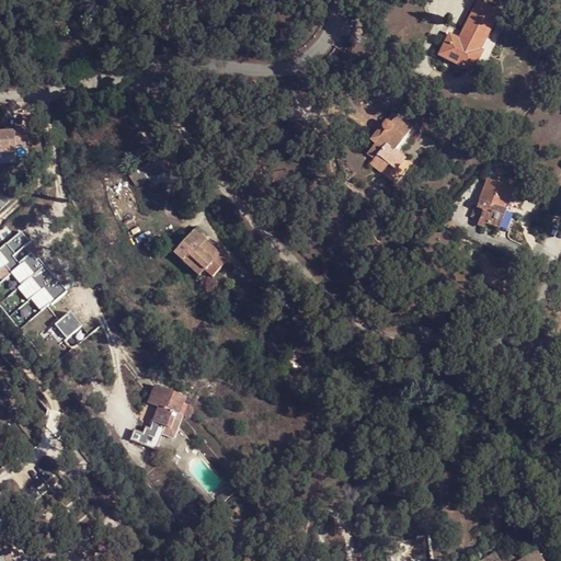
[(480,48),(489,30),(499,12),(477,1),(458,38),(449,33),(438,55),(472,72),(483,52),(480,48)]
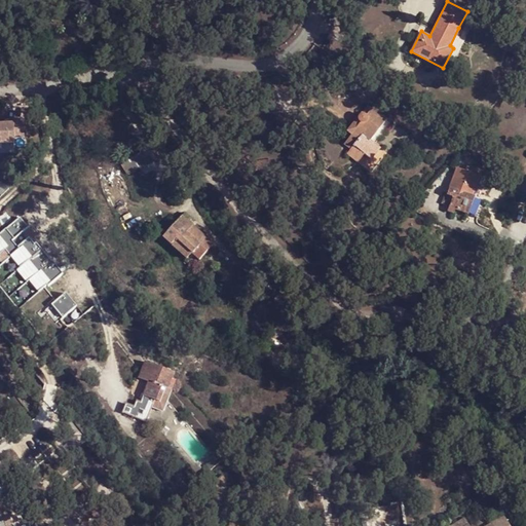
[(468,33),(458,28),(450,45),(453,48),(443,68),(448,71),(468,33)]
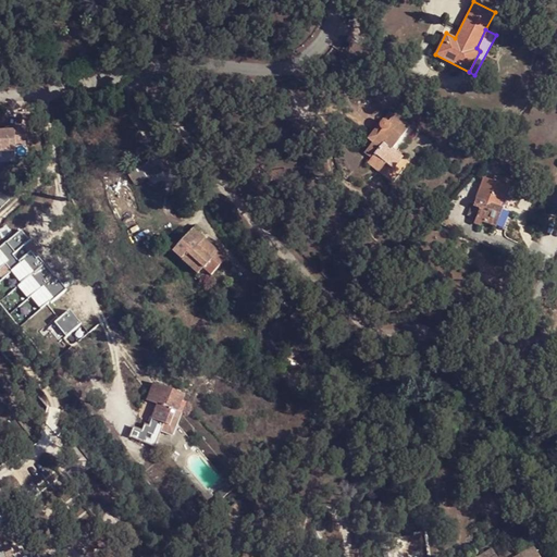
[(386,158),(396,147),(393,144),(408,126),(399,120),(403,114),(396,109),(390,114),(387,112),(369,133),(372,137),(364,147),(372,153),(378,149),(386,158)]
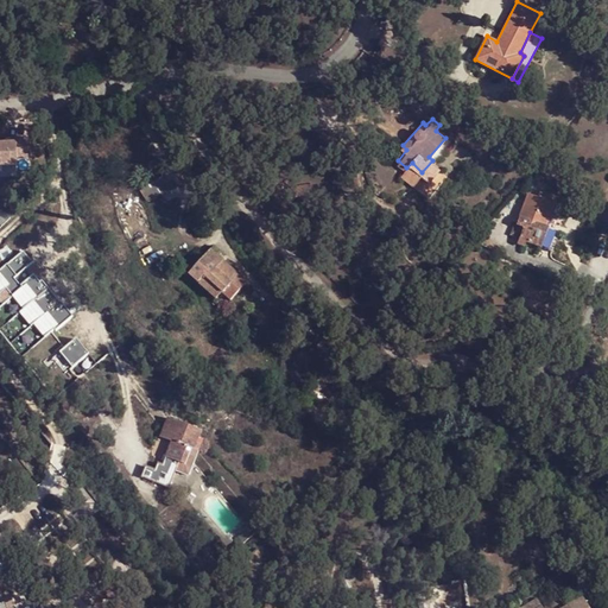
[(7,143),(0,143),(0,164),(19,164),(19,159),(30,158),(29,138),(18,139),(18,143),(7,143)]
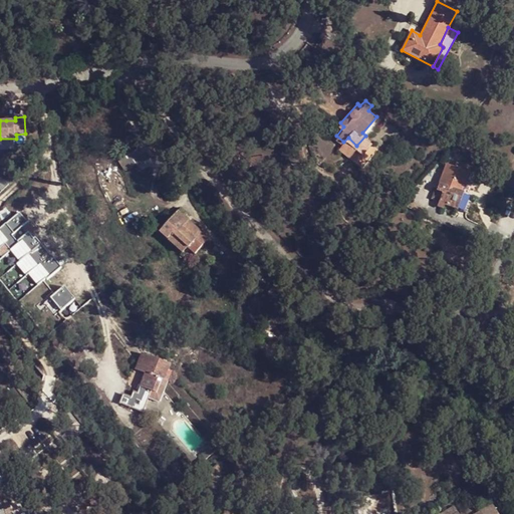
[(356,146),(355,148),(361,153),(372,142),(365,136),(356,146)]
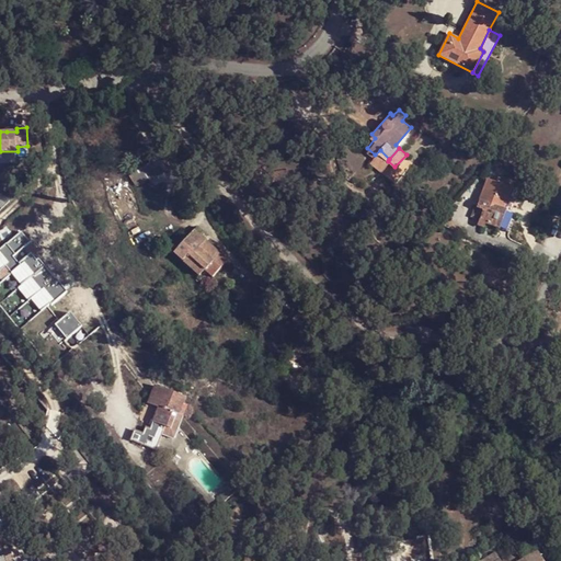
[(385,164),(388,161),(389,159),(380,150),(375,155),(385,164)]
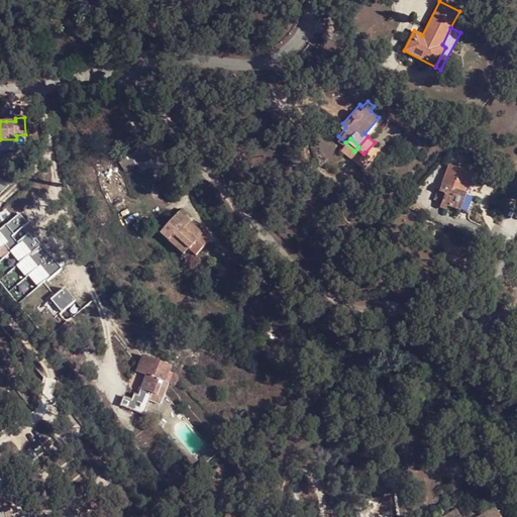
[(133,151),(141,165),(153,157),(144,143),(133,151)]
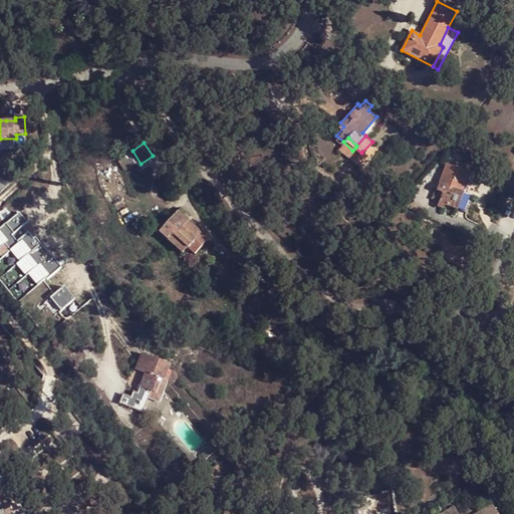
[(452,164),(471,173),(473,167),(455,159),(452,164)]
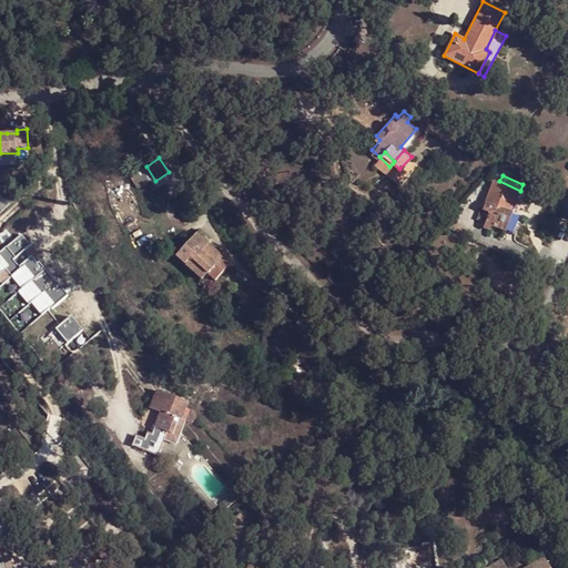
[(508,212),(516,191),(492,181),(480,209),(478,208),(474,220),(515,235),(521,217),(508,212)]
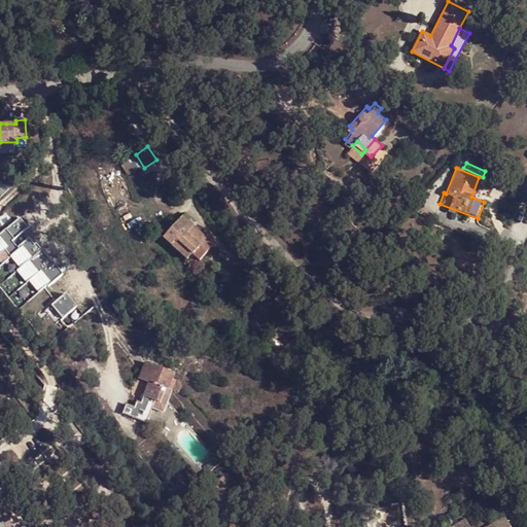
[(167,240),(184,220),(181,217),(164,238),(167,240)]
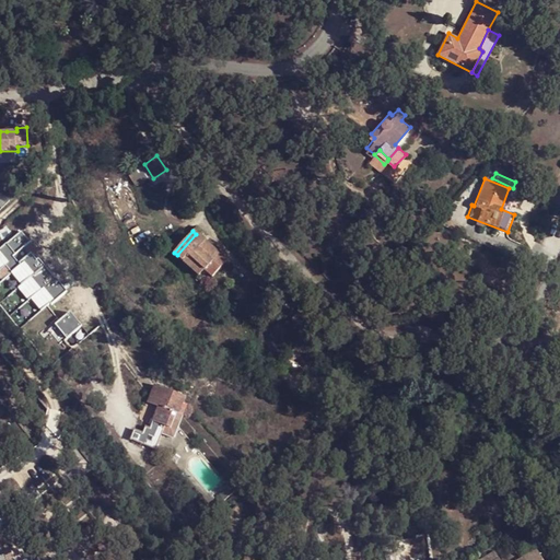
[(22,233),(0,249),(0,270),(6,267),(21,286),(19,288),(28,301),(31,299),(41,312),(50,304),(51,306),(65,295),(51,278),(53,277),(44,267),(42,268),(32,255),(30,256),(23,248),(30,243),(22,233)]
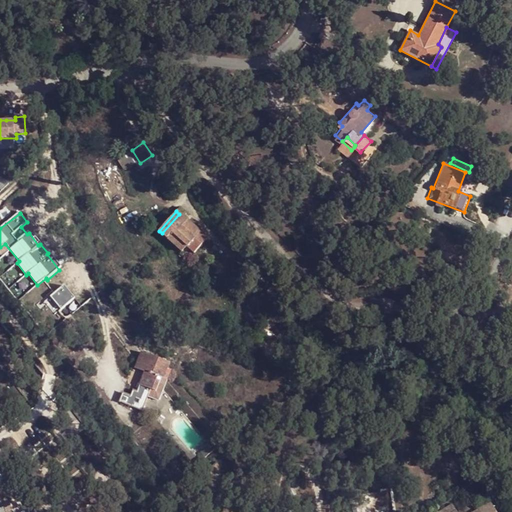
[(179,215),(179,214),(162,233),(179,250),(182,245),(172,236),(185,220),(179,215)]
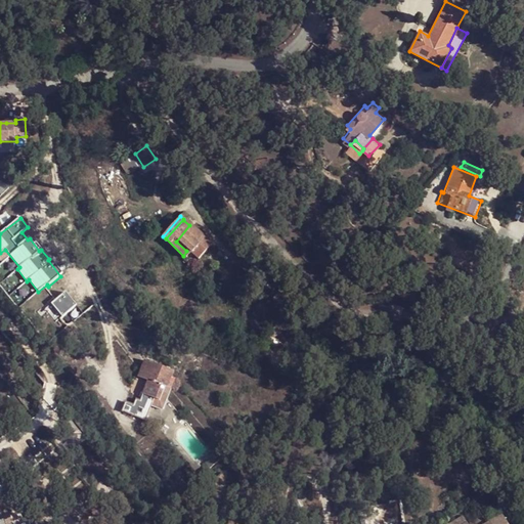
[(186,251),(183,256),(194,265),(212,245),(190,225),(189,225),(176,242),(186,251)]
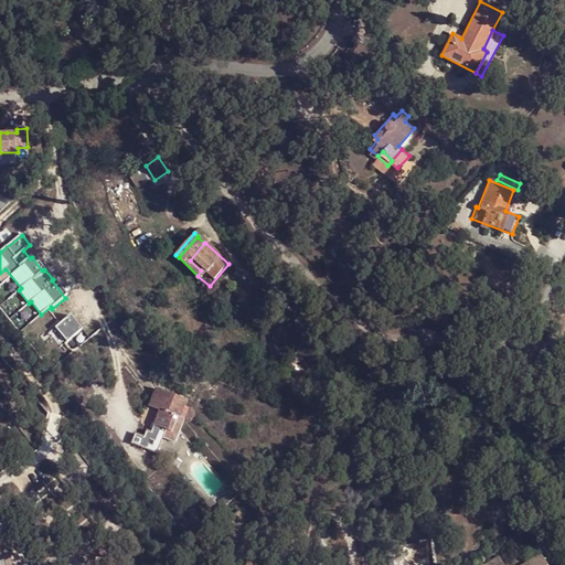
[(71,317),(55,329),(66,342),(82,330),(71,317)]
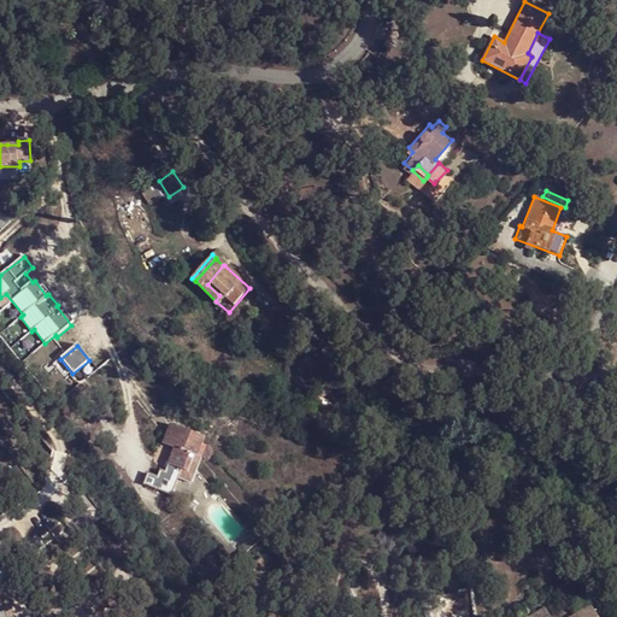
[(558,423),(560,416),(551,413),(548,419),(558,423)]
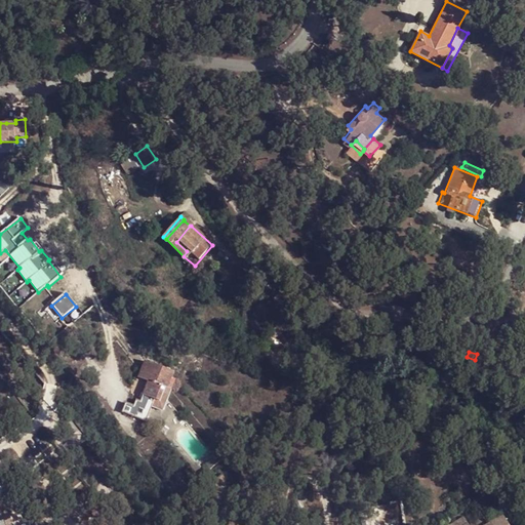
[(147,360),(142,375),(151,379),(143,400),(138,398),(135,404),(128,401),(124,411),(148,419),(153,405),(156,398),(162,400),(163,397),(168,399),(176,378),(173,376),(175,371),(147,360)]
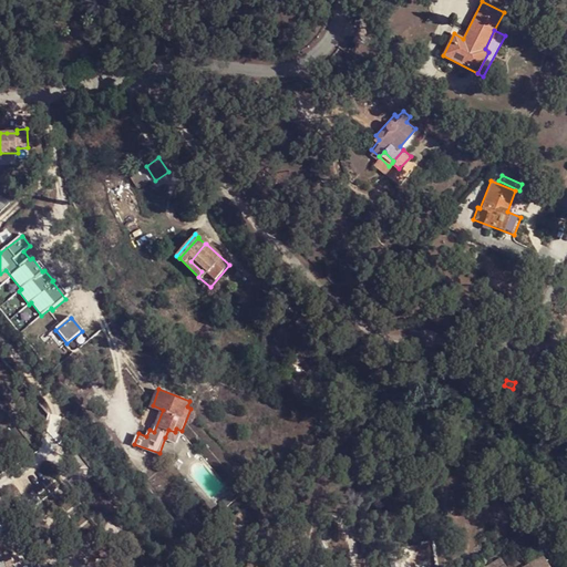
[(177,442),(182,431),(176,429),(175,432),(168,430),(165,437),(177,442)]
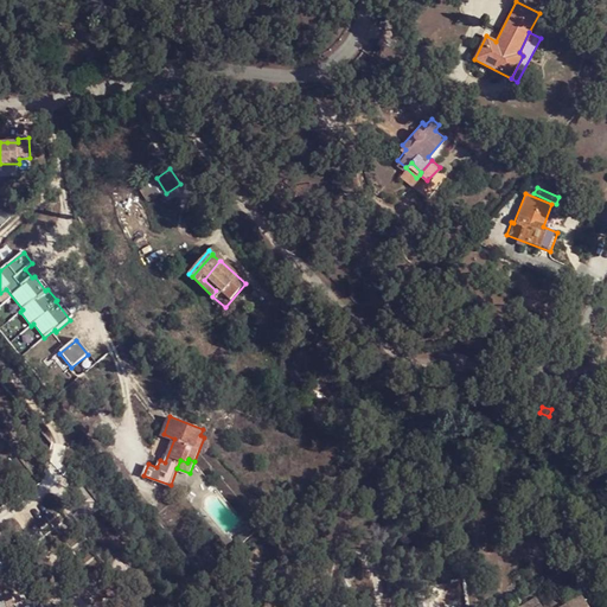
[(237,545),(247,537),(242,531),(231,540),(237,545)]
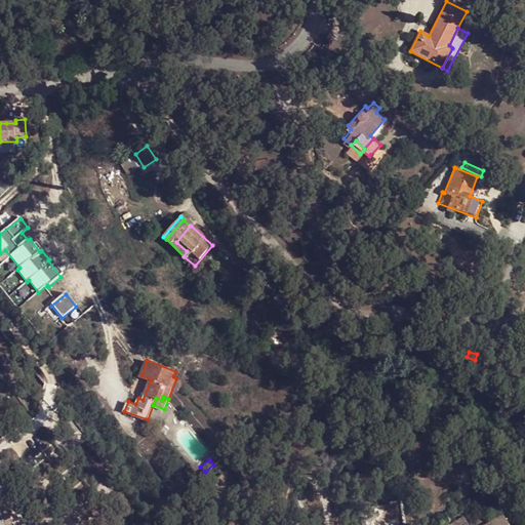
[(220,473),(211,480),(216,486),(225,478),(220,473)]
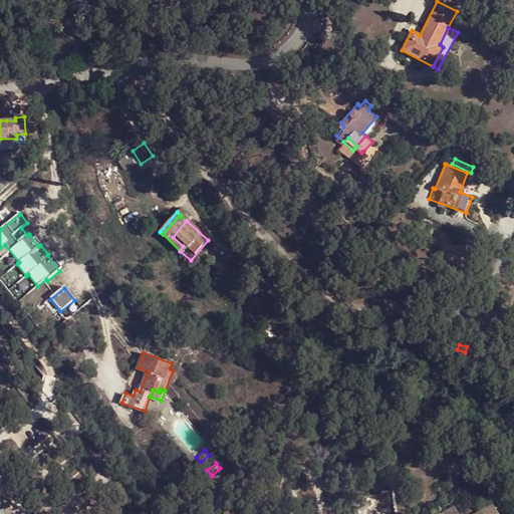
[(5,513),(18,513),(14,503),(3,507),(5,513)]
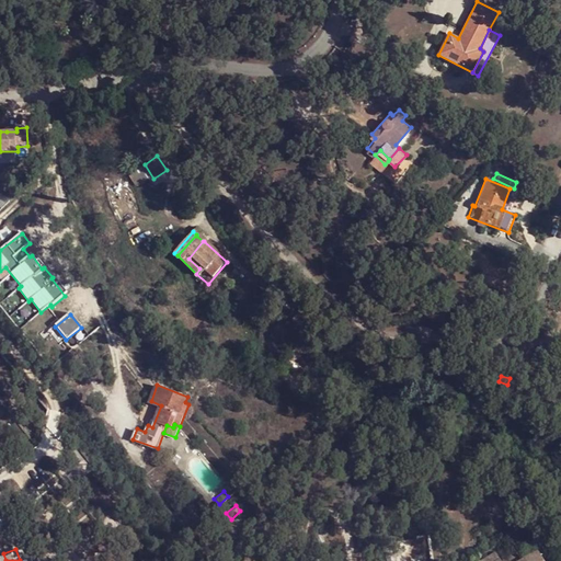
[(497,560),(492,551),(473,560),(541,560),(540,559),(536,560),(524,560),(522,556),(511,560),(497,560)]
